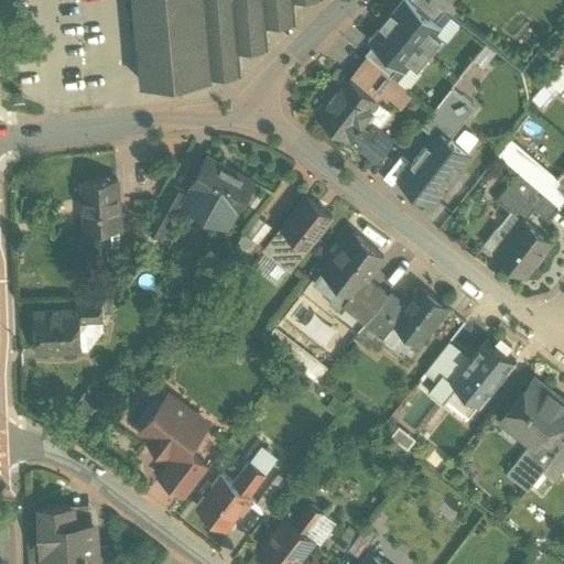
[(203,0),(134,0),(143,85),(166,83),(187,80),(212,78),(203,0)]
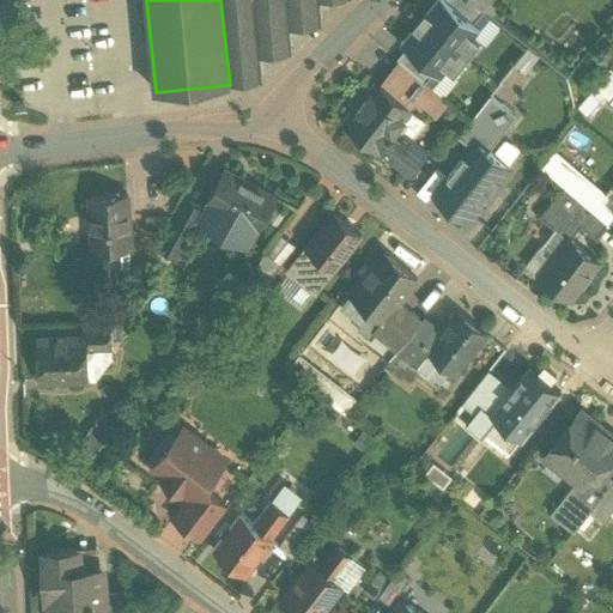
[(220,0),(230,85),(320,0),(220,0)]
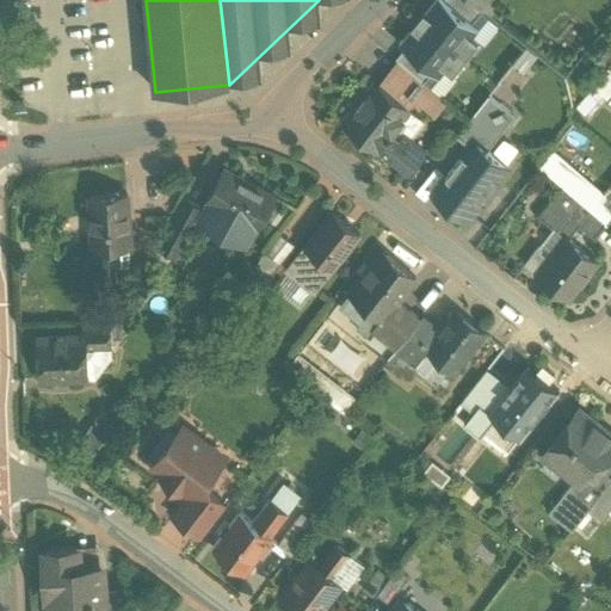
[(444,0),(436,0),(426,13),(424,11),(418,18),(466,57),(479,42),(473,37),(479,29),(471,23),(444,0)]
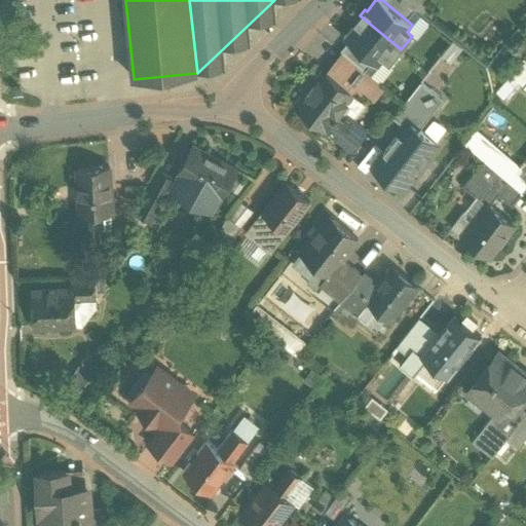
[(401,0),(382,0),(406,20),(414,10),(409,6),(401,0)]
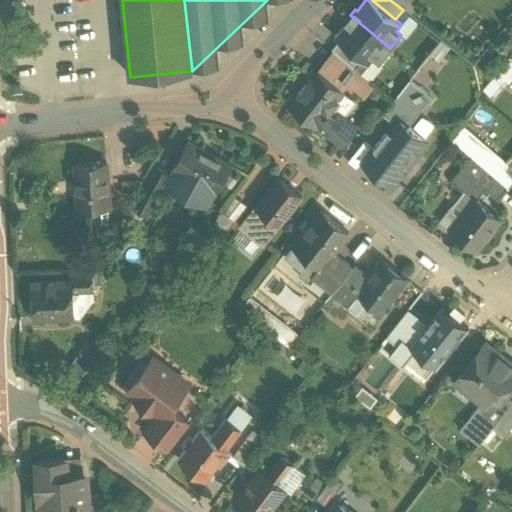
[(390,0),(398,6),(403,10),(405,12),(405,11),(410,15),(414,11),(406,4),(406,5),(401,1),(401,0),(390,0)]
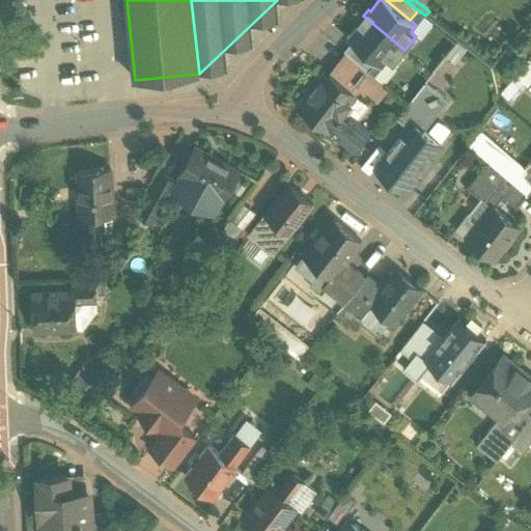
[(404,50),(363,16),(357,23),(359,24),(350,36),(348,35),(346,37),(351,42),(375,61),(382,66),(388,59),(393,64),(404,50)]
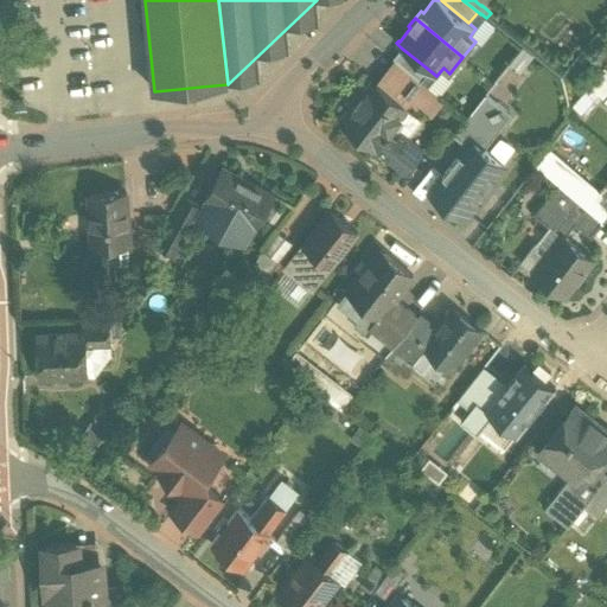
[(429,70),(401,48),(393,58),(400,64),(420,81),(429,70)]
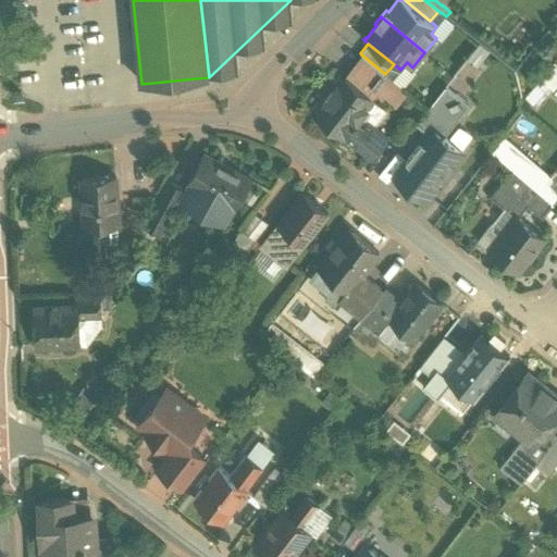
[(385,74),(367,59),(357,71),(393,100),(403,88),(385,74)]
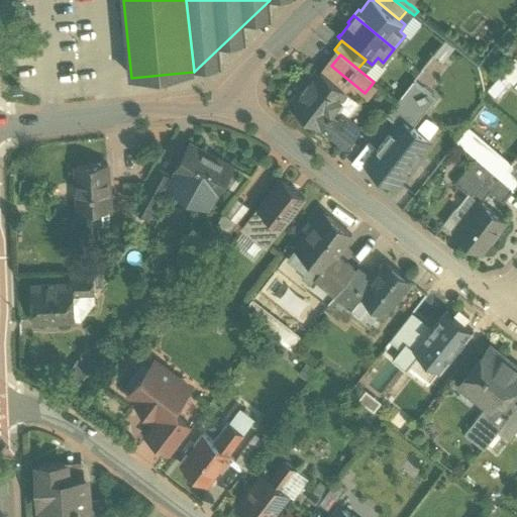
[(318,71),(303,90),(301,89),(289,104),(319,128),(320,127),(330,114),(331,115),(332,113),(342,101),(341,100),(347,93),(318,71)]
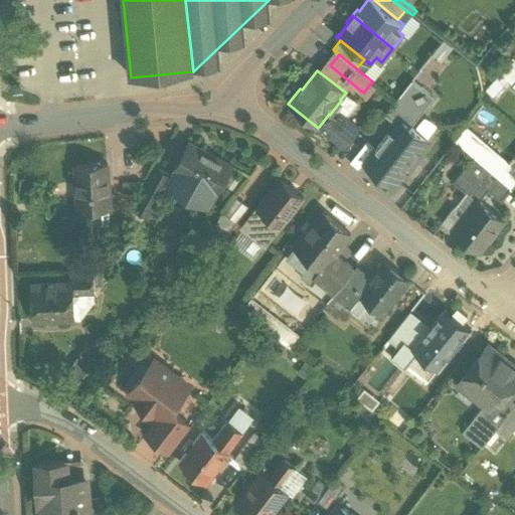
[(171,73),(152,75),(153,86),(172,83),(171,73)]
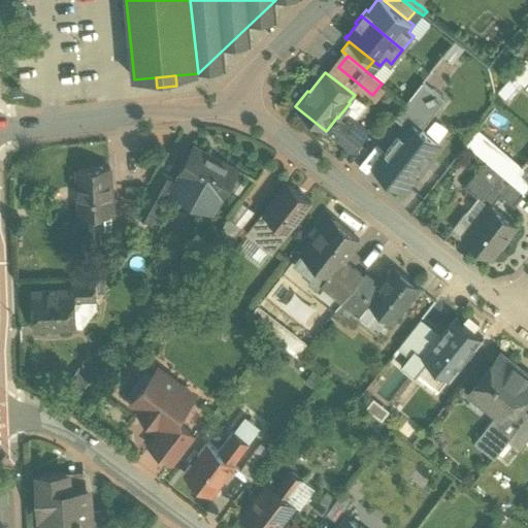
[(402,131),(431,153),(437,143),(421,130),(444,99),(422,80),(394,118),(405,126),(402,131)]
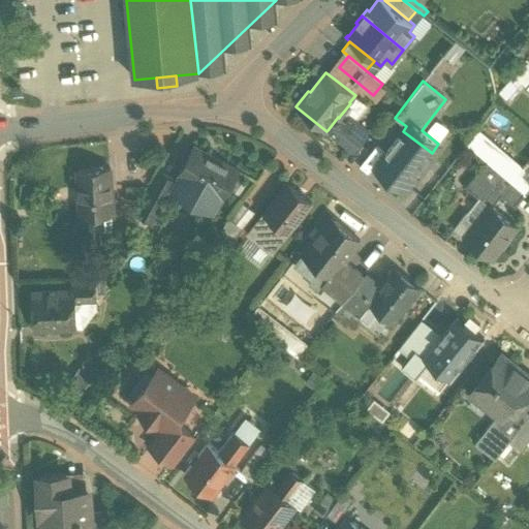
[(369,131),(349,116),(346,120),(340,116),(339,118),(338,117),(328,130),(353,151),(369,131)]
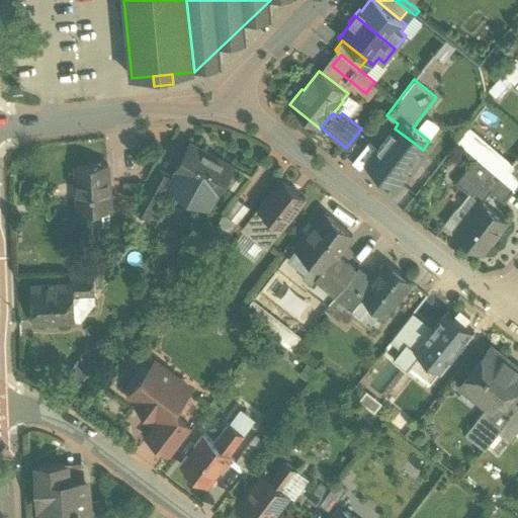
[(423,150),(395,128),(366,165),(399,189),(410,174),(407,171),(423,150)]
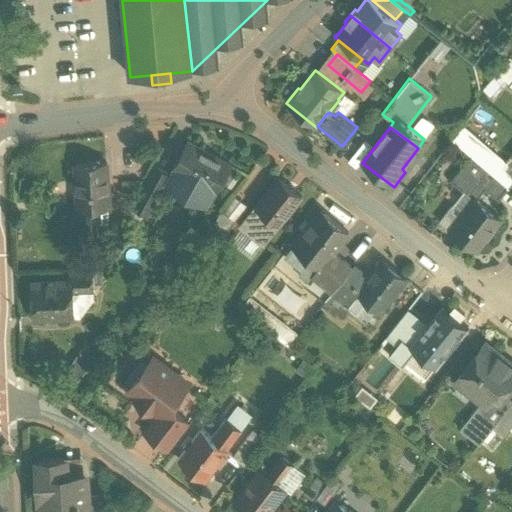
[(500,157),(469,131),(457,145),(472,158),(508,188),(511,182),(511,174),(496,161),(500,157)]
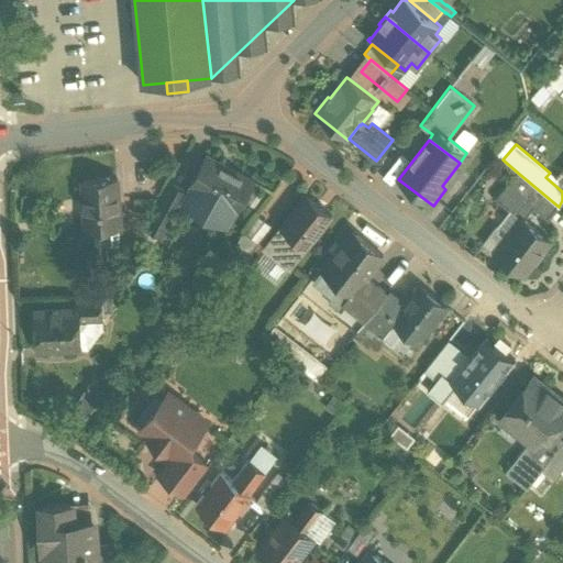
[(254,181),(206,155),(190,185),(196,188),(228,205),(239,211),(254,181)]
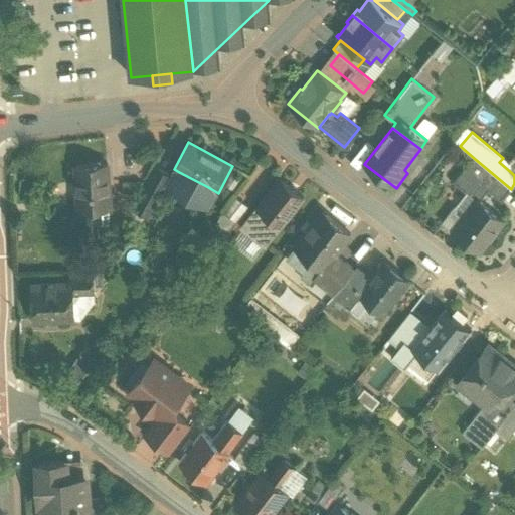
[(511,189),(475,159),(454,183),(466,194),(476,202),(478,200),(480,201),(489,190),(501,200),(511,189)]
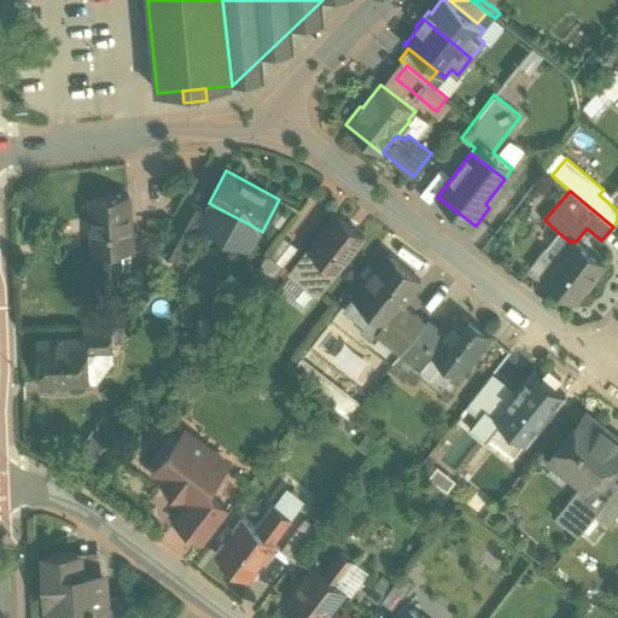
[(129,196),(91,198),(93,252),(132,251),(129,196)]
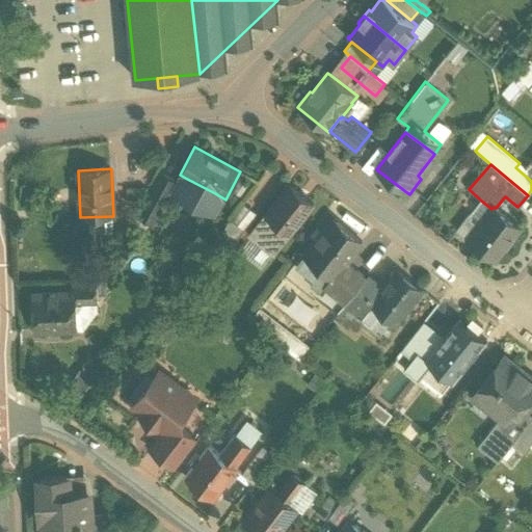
[(177,182),(162,174),(151,195),(150,194),(137,216),(154,224),(177,182)]
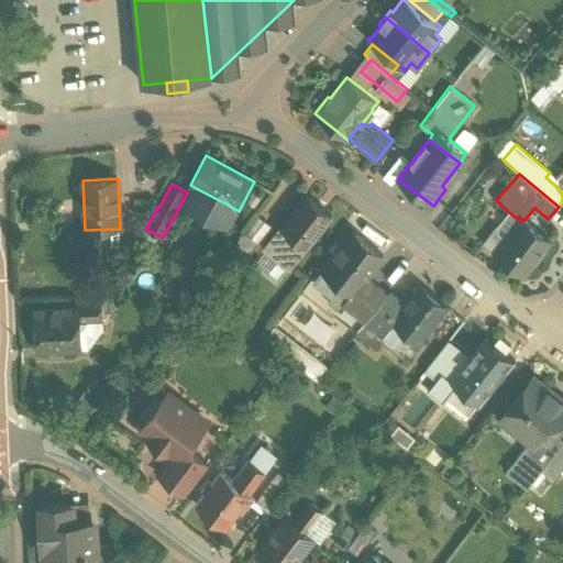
[(228,205),(196,188),(188,202),(220,219),(228,205)]
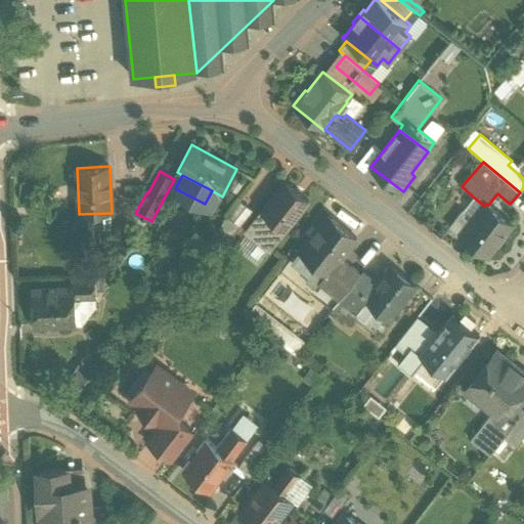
[(309,201),(285,182),(261,212),(286,230),(309,201)]
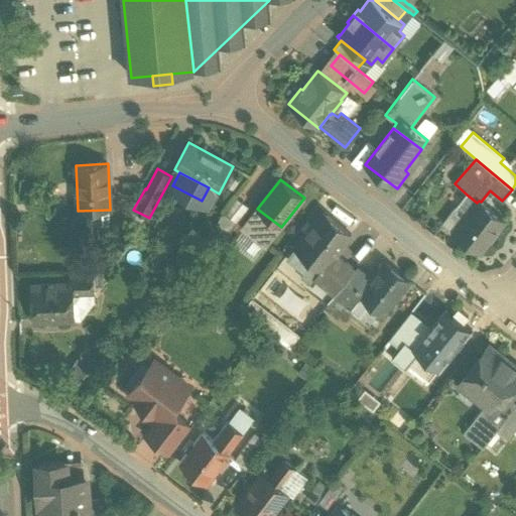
[(136,188),(123,187),(122,198),(135,199),(136,188)]
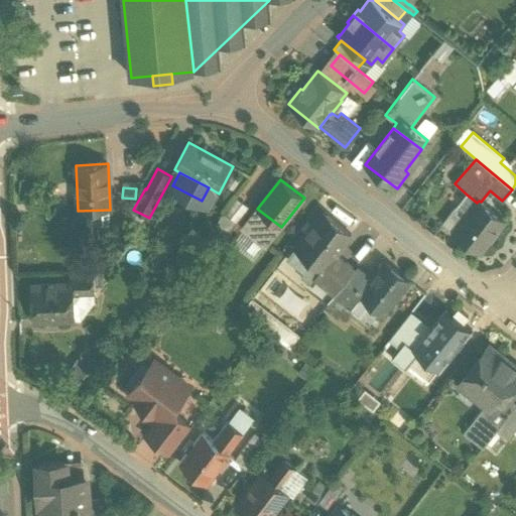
[(477,203),(467,195),(443,224),(454,233),(480,254),(505,221),(481,202),(479,201),(477,203)]
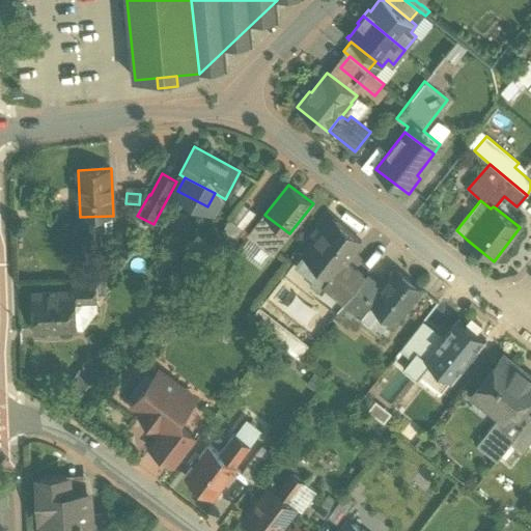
[(264,215),(264,214),(249,233),(275,253),(290,234),(289,233),(264,215)]
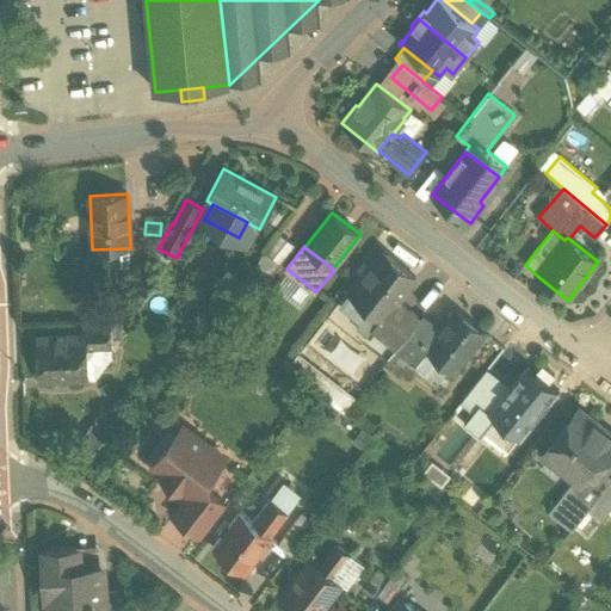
[(383,252),(349,295),(381,320),(382,321),(397,302),(415,278),(383,252)]
